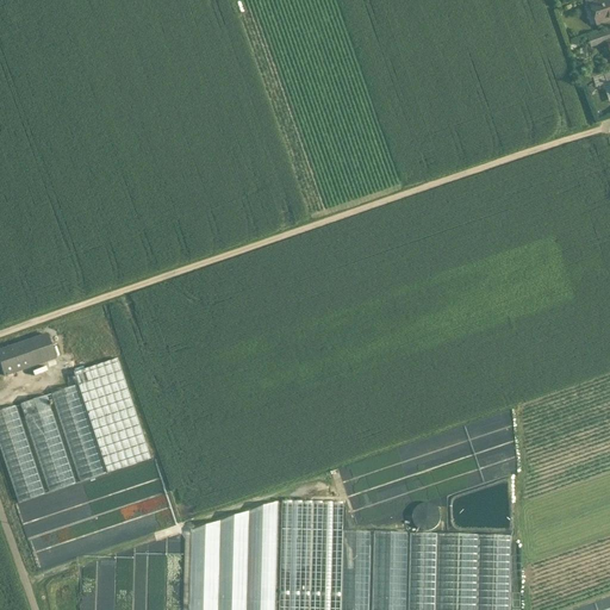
[(602,0),(585,0),(587,10),(591,8),(591,7),(603,4),(602,0)]
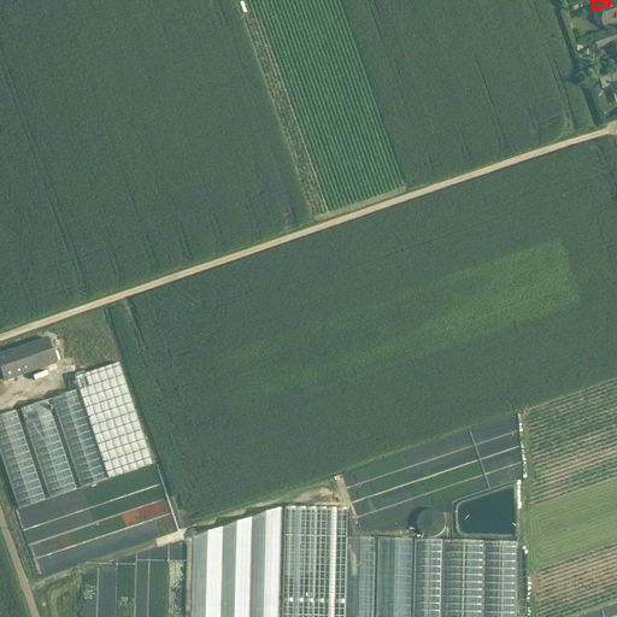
[(616,0),(610,4),(598,7),(598,9),(600,16),(603,17),(605,24),(616,19),(616,0)]
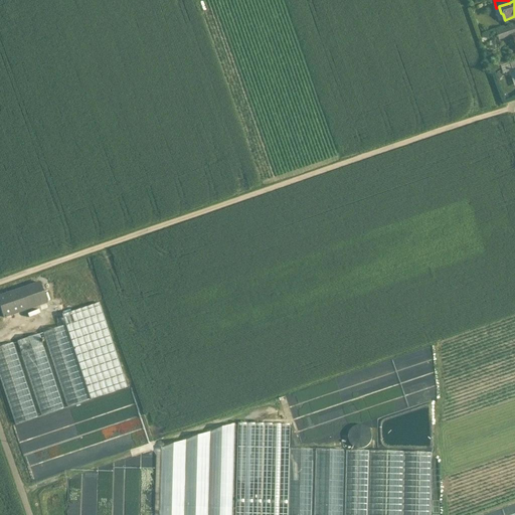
[(514,26),(498,33),(499,39),(512,35),(514,34),(514,26)]
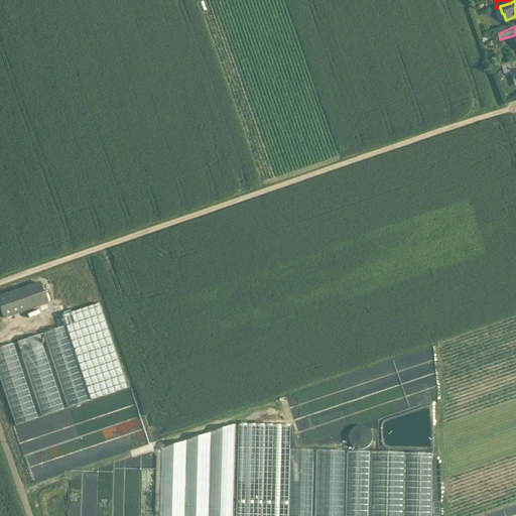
[(40,284),(0,297),(0,310),(3,318),(46,303),(40,284)]
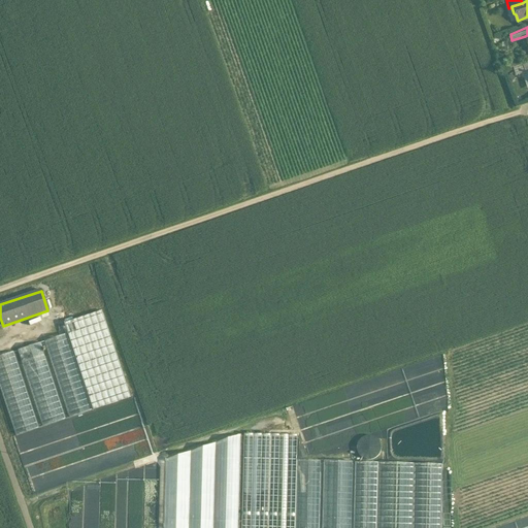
[(101,311),(63,324),(67,334),(66,334),(92,410),(130,398),(101,311)]
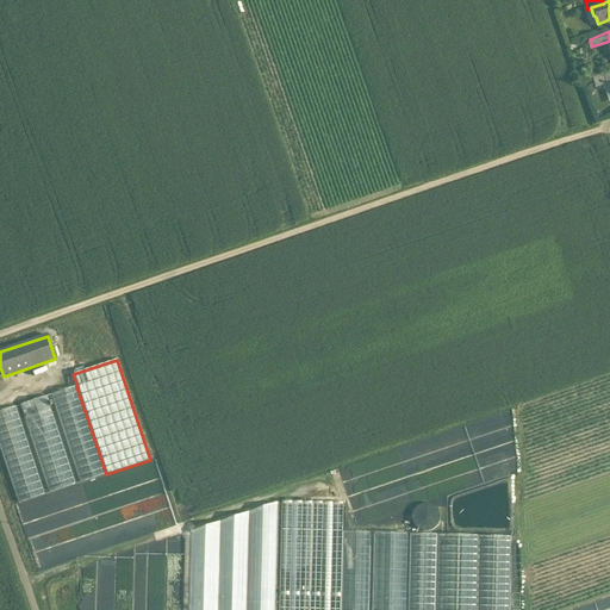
[(106,474),(76,386),(50,394),(80,484),(106,474)]
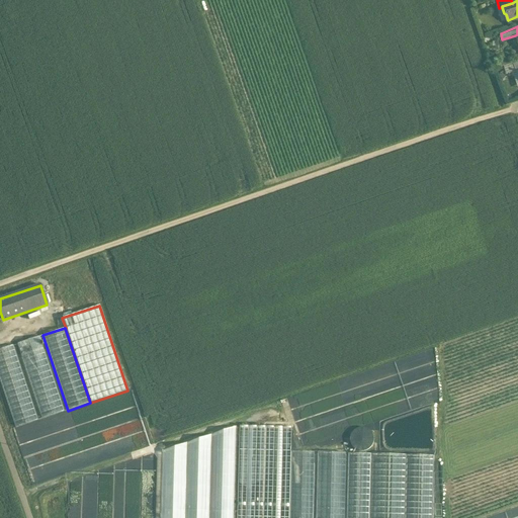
[(40,342),(38,337),(16,344),(41,419),(64,412),(41,345),(44,344),(42,341),(40,342)]
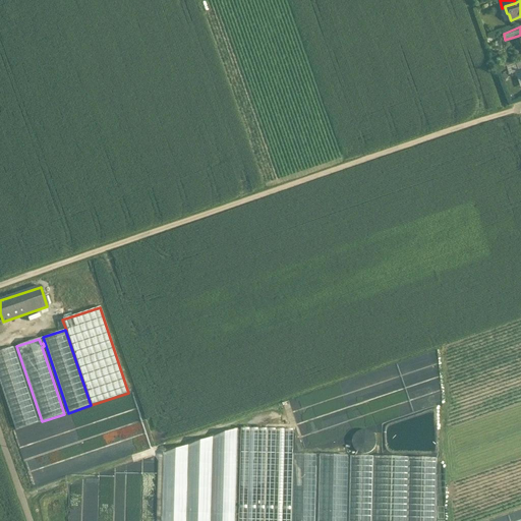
[(12,347),(0,351),(0,384),(15,430),(38,423),(12,347)]
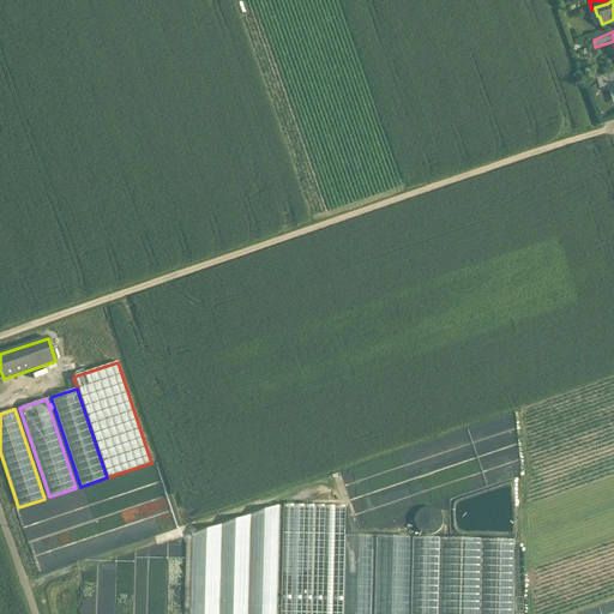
[(345,506),(292,505),(284,505),(281,613),(343,613),(345,535),(345,506)]
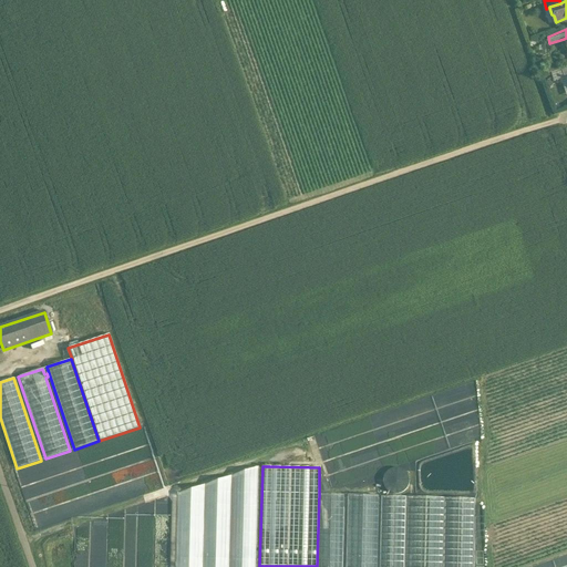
[(256,566),(259,467),(178,494),(176,566),(256,566)]
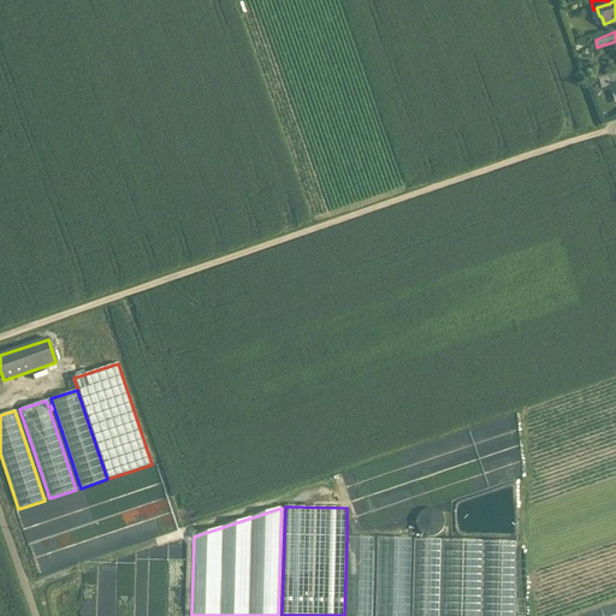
[(372,615),(374,538),(347,537),(344,615),(372,615)]
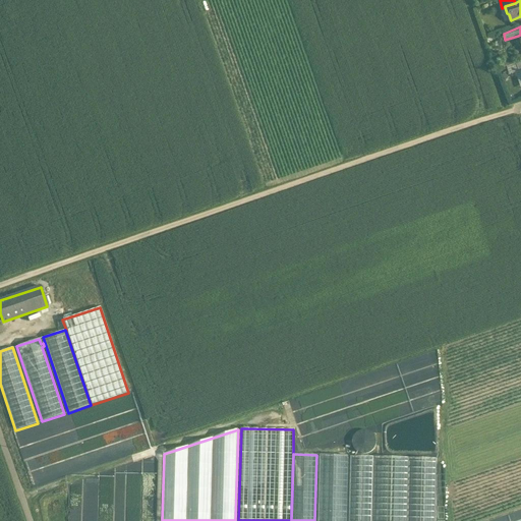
[(346,520),(348,456),(320,455),(317,520),(346,520)]
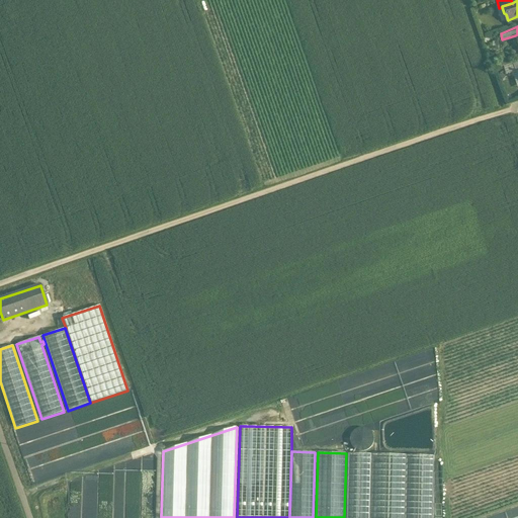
[(369,517),(371,454),(348,453),(346,517),(369,517)]
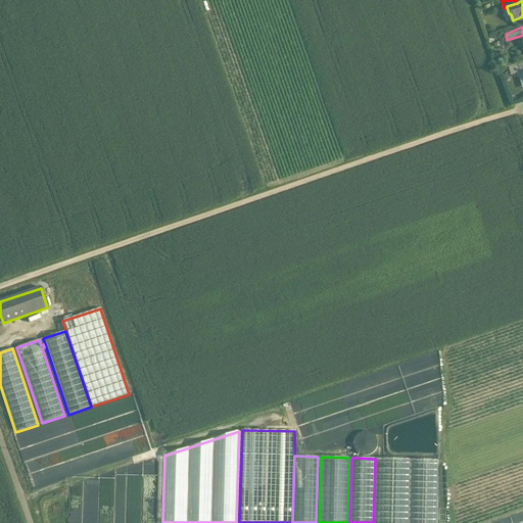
[(409,522),(411,460),(375,458),(375,459),(373,522),(409,522)]
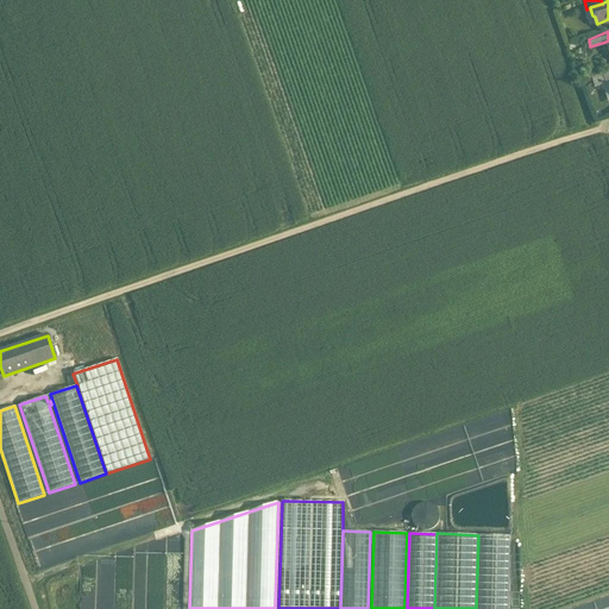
[(508,608),(510,535),(478,535),(476,608),(508,608)]
